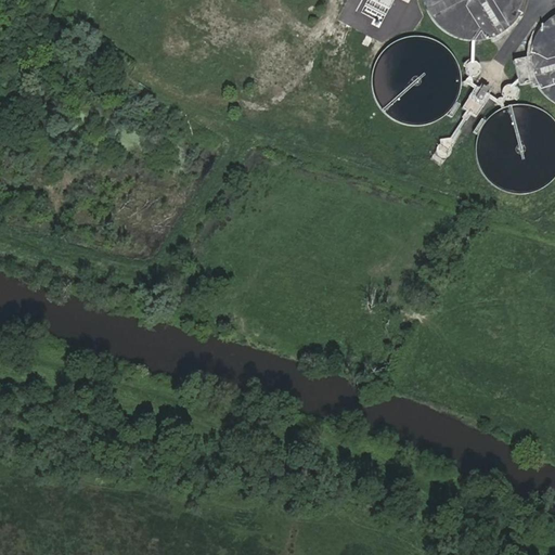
[(527,0),(424,0),(425,5),(427,11),(433,20),(439,27),(448,34),(456,38),(466,41),(477,42),(488,40),(498,37),(506,33),(514,26),(519,18),(525,9),(528,0),(527,0)]
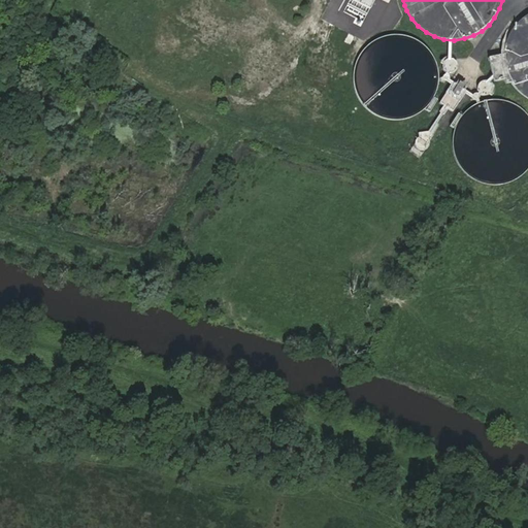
[(506,45),(505,55),(506,65),(508,74),(513,83),(519,90),(527,96),(527,13),(524,17),(519,21),(516,25),(513,29),(508,37),(506,45)]
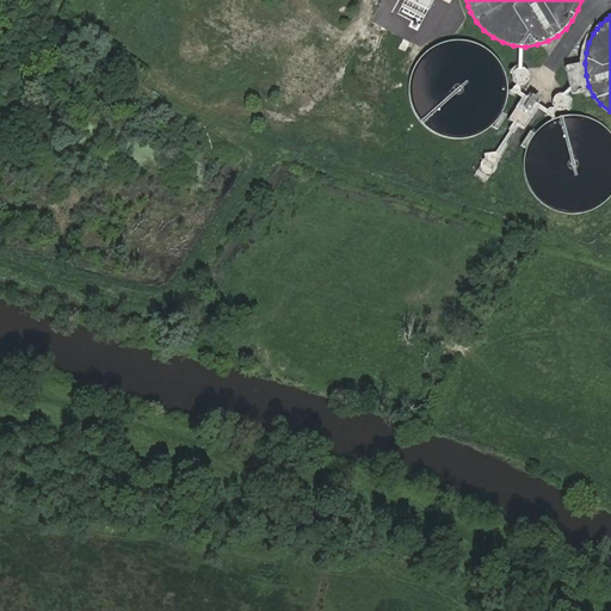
[(506,99),(507,88),(506,79),(504,69),(500,62),(493,54),(486,48),(479,44),(469,42),(461,41),(451,41),(442,43),(432,48),(425,54),(419,62),(414,69),(412,79),(411,88),(412,99),(414,107),(419,116),(425,123),(432,129),(440,134),(450,136),(458,137),(467,137),(476,134),(485,130),(493,124),(500,116),(504,109),(506,99)]
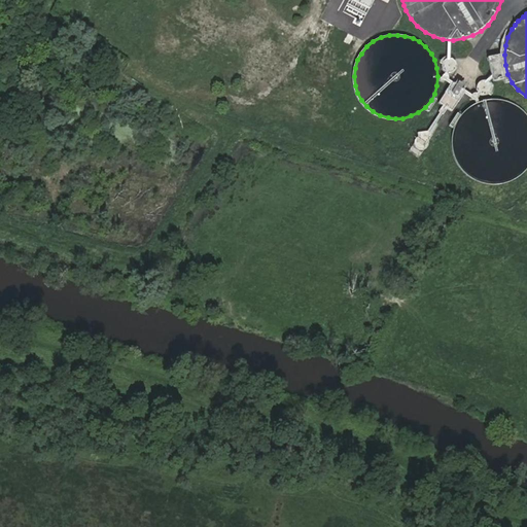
[(485,58),(486,80),(500,79),(498,57),(485,58)]
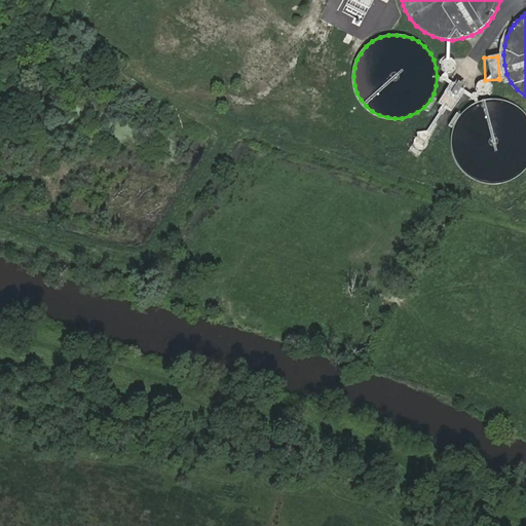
[(450,80),(435,104),(447,112),(462,87),(450,80)]
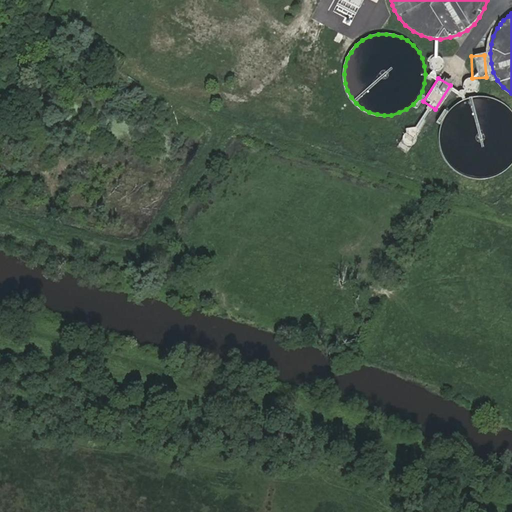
[(511,108),(511,107),(505,102),(497,98),(489,96),(481,95),(472,96),(465,99),(458,102),(452,107),(446,114),(442,122),(440,130),(439,138),(440,147),(443,154),(446,160),(451,167),(458,172),(464,176),(473,179),(481,180),(490,179),(498,176),(505,172),(511,168),(511,166),(511,108)]
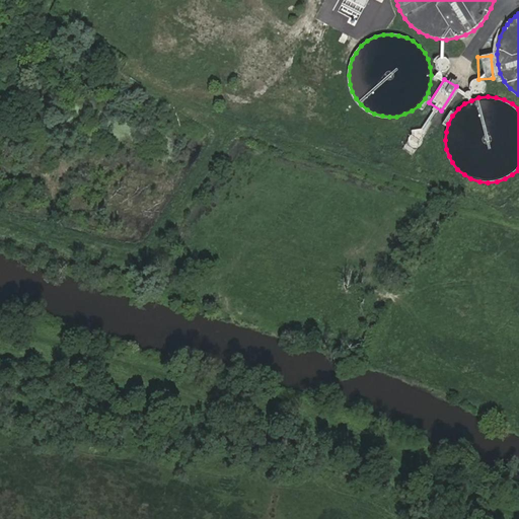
[(401,149),(413,154),(421,139),(410,133),(401,149)]
